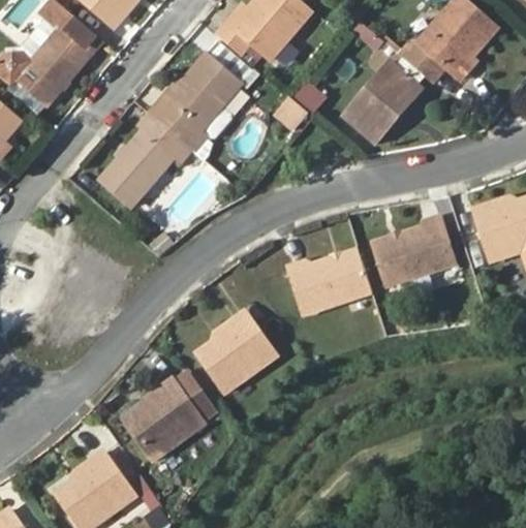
[(83,0),(114,26),(134,0),(83,0)]
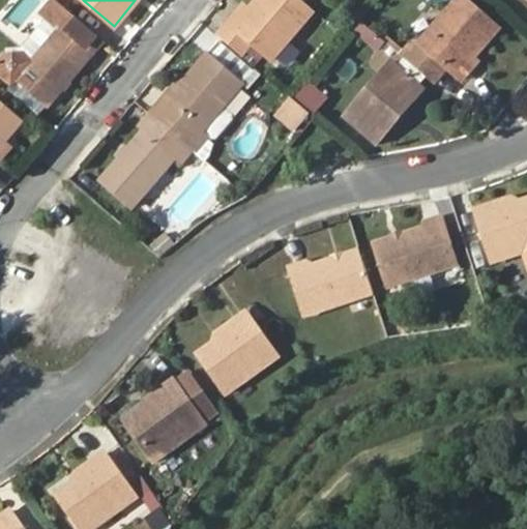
[(231,21),(220,35),(242,54),(254,40),(274,58),(313,11),(300,0),(258,0),(252,8),(236,26),(231,21)]
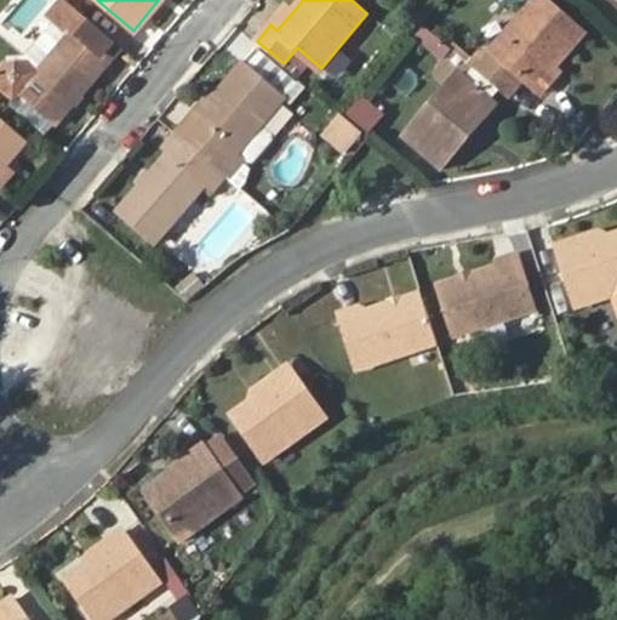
[(472,66),(508,96),(521,78),(531,86),(552,61),(556,67),(586,30),(550,0),(532,0),(493,49),(489,44),(472,66)]
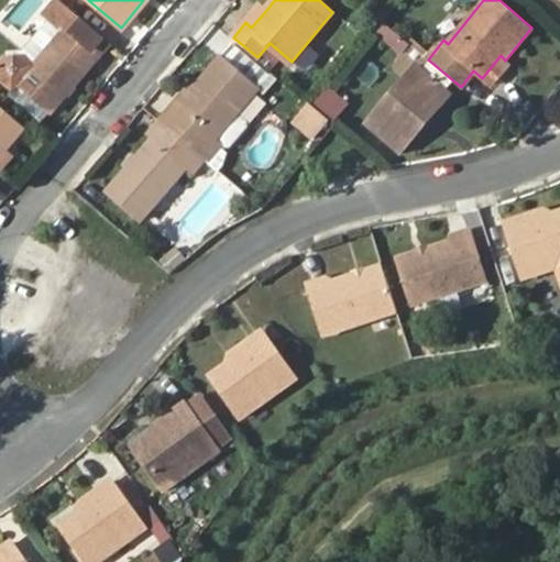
[(0,83),(11,91),(17,85),(50,112),(109,43),(62,2),(48,18),(63,32),(33,66),(29,63),(7,63),(0,70),(0,83)]
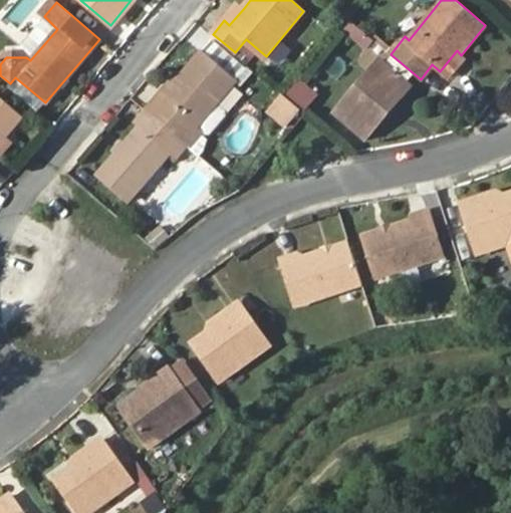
[(229,25),(244,8),(238,4),(224,20),(229,25)]
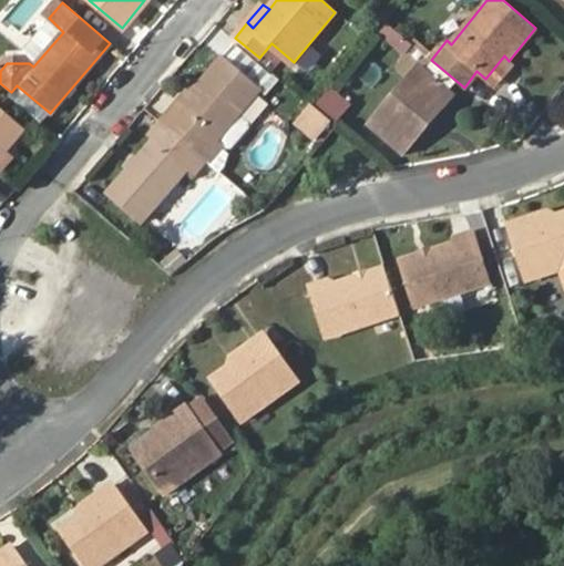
[(513,65),(509,61),(504,55),(485,79),(495,88),(513,65)]
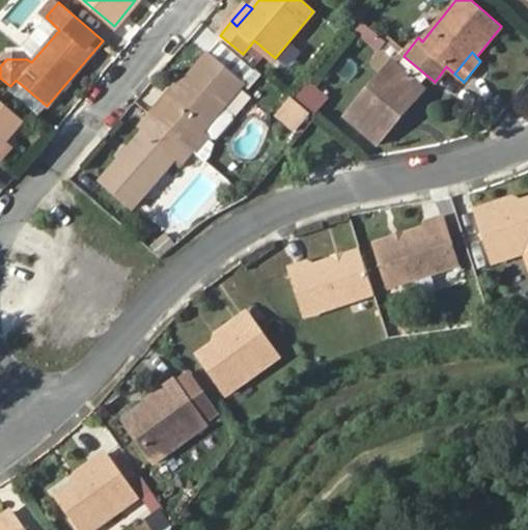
[(164,96),(150,112),(193,149),(209,133),(215,140),(219,140),(237,119),(237,116),(225,105),(243,83),(209,54),(190,76),(169,101),(164,96)]
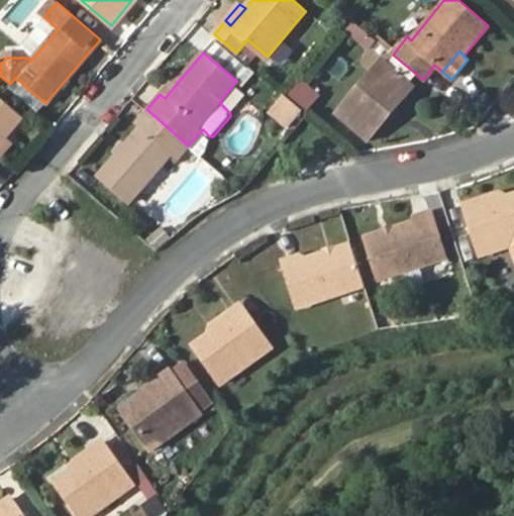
[(384,107),(407,79),(383,57),(338,111),(370,138),(391,113),(384,107)]
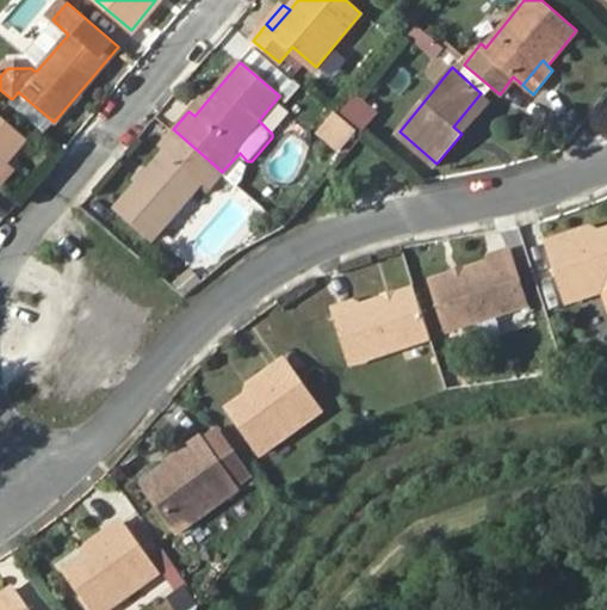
[(211,82),(189,111),(194,116),(218,87),(211,82)]
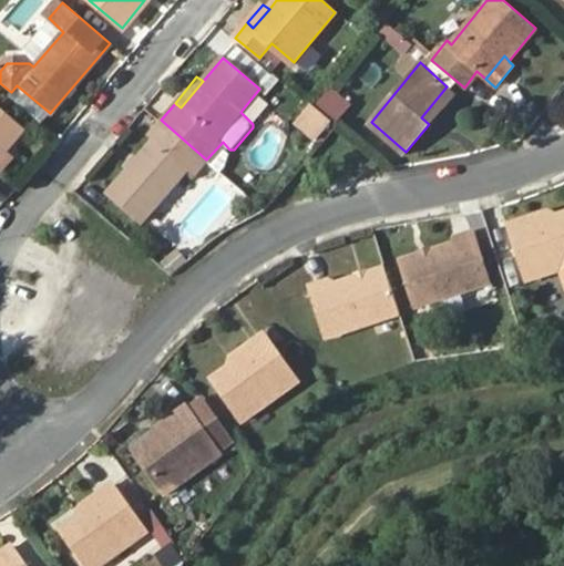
[(326,86),(309,104),(330,124),(347,106),(326,86)]
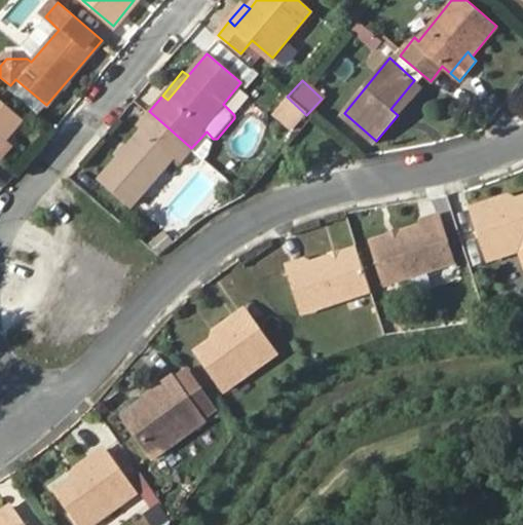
[(421,85),(414,80),(390,109),(398,115),(421,85)]
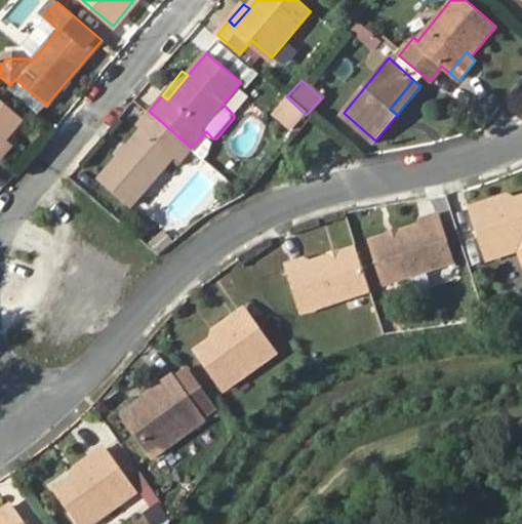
[(286,132),(303,116),(283,96),(267,113),(286,132)]
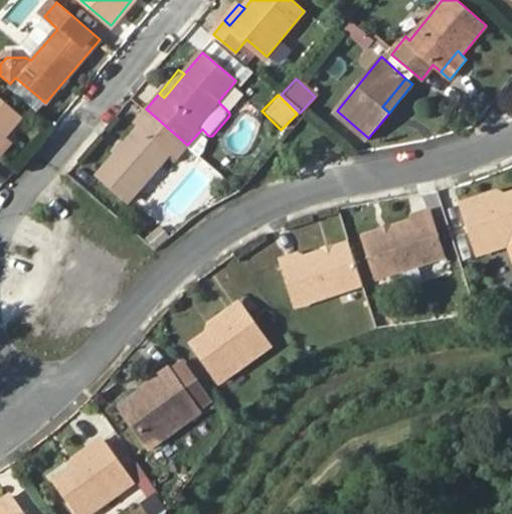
[(0,141),(19,119),(0,103),(0,141)]
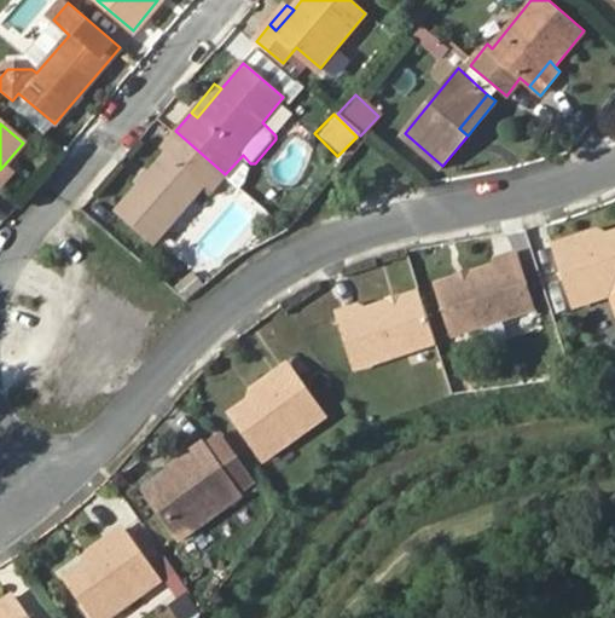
[(225,174),(175,131),(163,146),(169,151),(151,173),(143,183),(119,209),(155,240),(204,182),(210,188),(204,195),(215,204),(233,183),(225,174)]
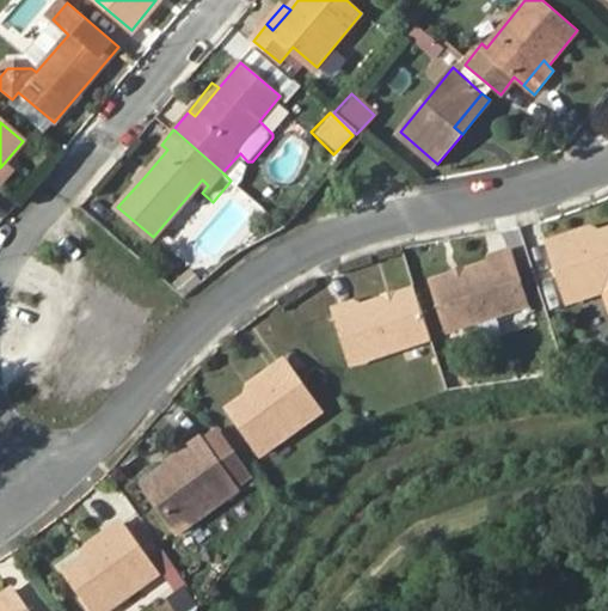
[(135,177),(141,181),(149,171),(145,166),(135,177)]
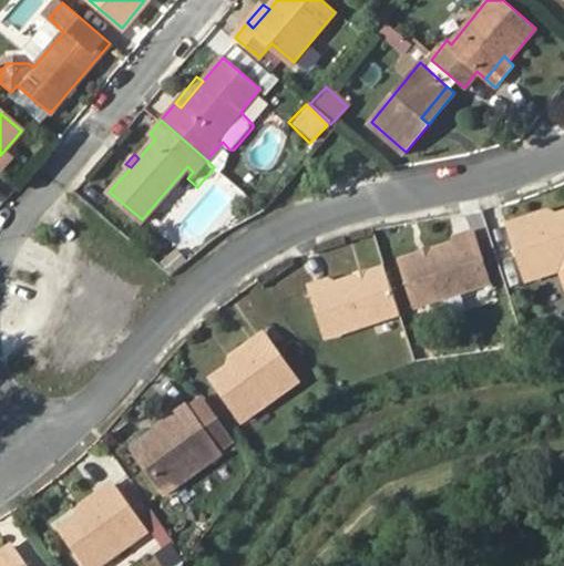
[(562,270),(563,278),(563,215),(551,220),(547,215),(512,225),(529,279),(562,270)]
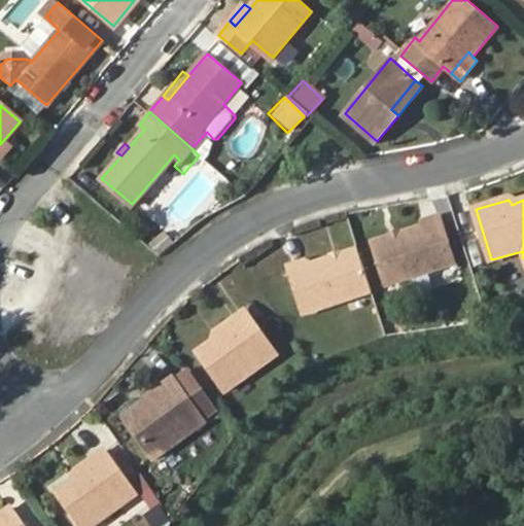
[(402,236),(392,239),(375,245),(388,287),(453,265),(440,219),(425,223),(426,229),(402,236)]
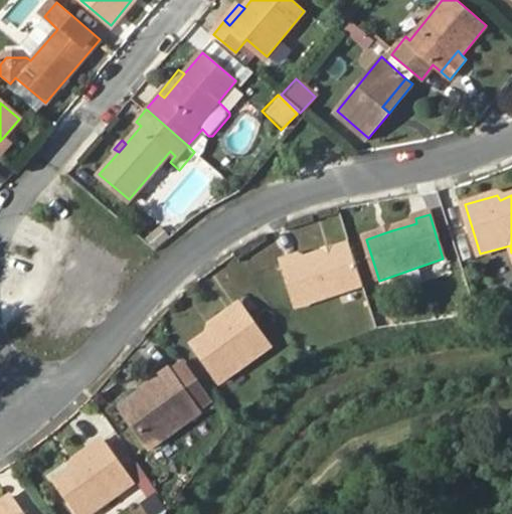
[(362,285),(349,244),(333,250),(322,253),(299,262),(298,258),(283,263),(298,307),(362,285)]
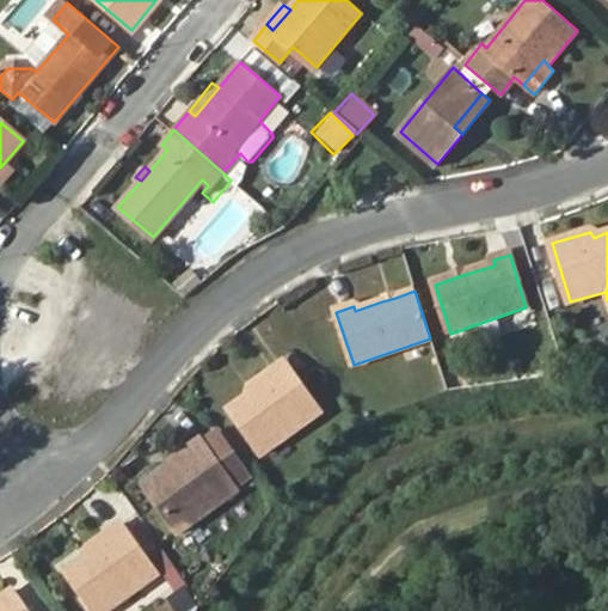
[(255,396),(228,414),(260,459),(319,416),(284,366),(250,389),(255,396)]
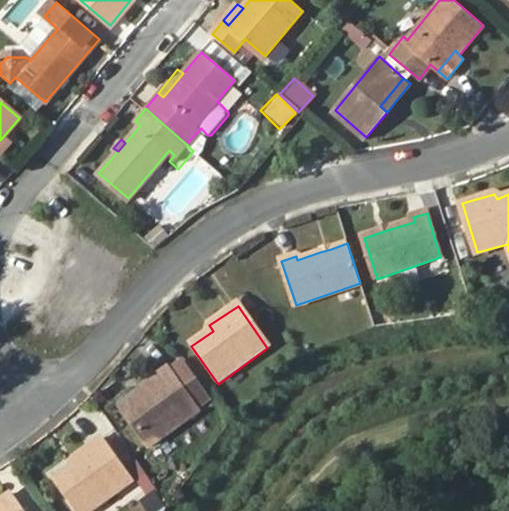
[(179,364),(167,372),(196,415),(208,406),(179,364)]
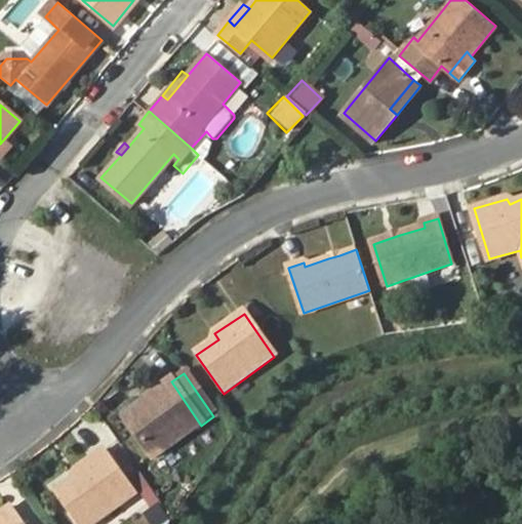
[(145,407),(123,422),(151,460),(201,426),(171,381),(142,403),(145,407)]
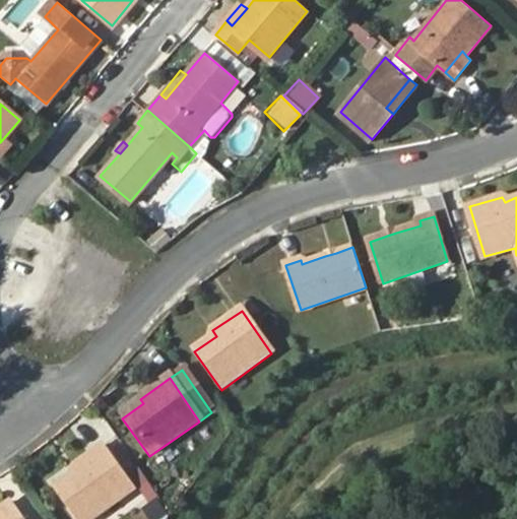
[(75,475),(54,491),(73,518),(93,518),(130,493),(100,450),(71,470),(75,475)]
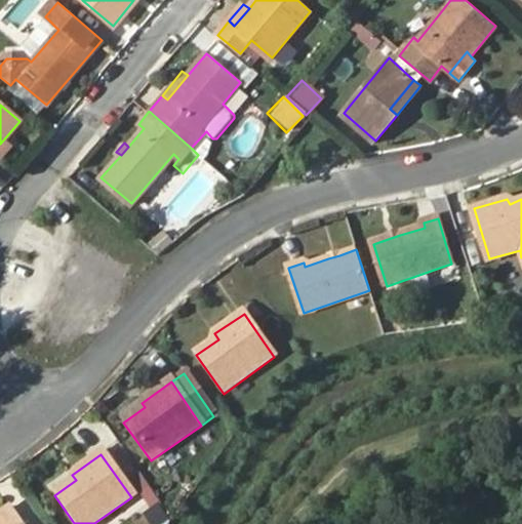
[(165,523),(155,504),(137,513),(143,523),(165,523)]
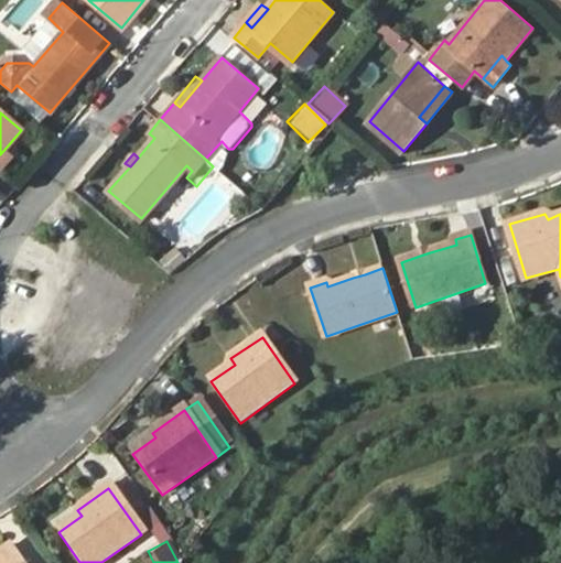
[(20,562),(10,548),(0,554),(0,562),(20,562)]
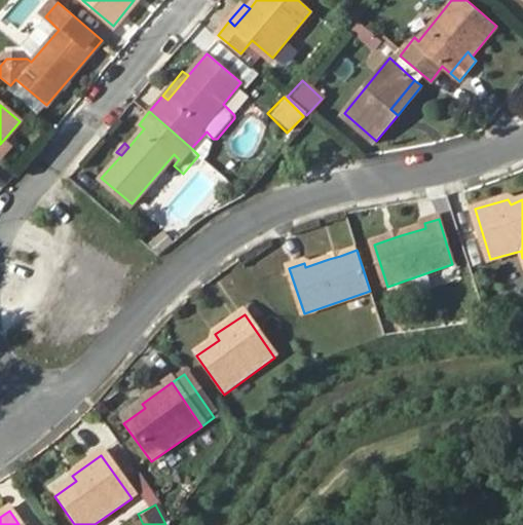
All buildings are outlined.
